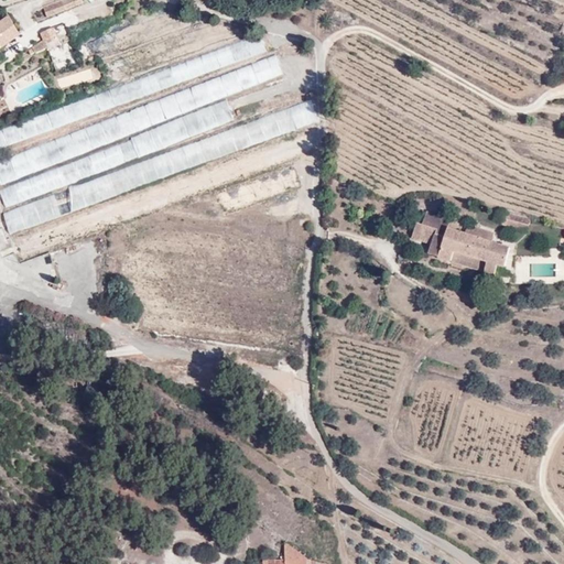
[(80,0),(57,0),(42,7),(45,17),(82,3),(80,0)]
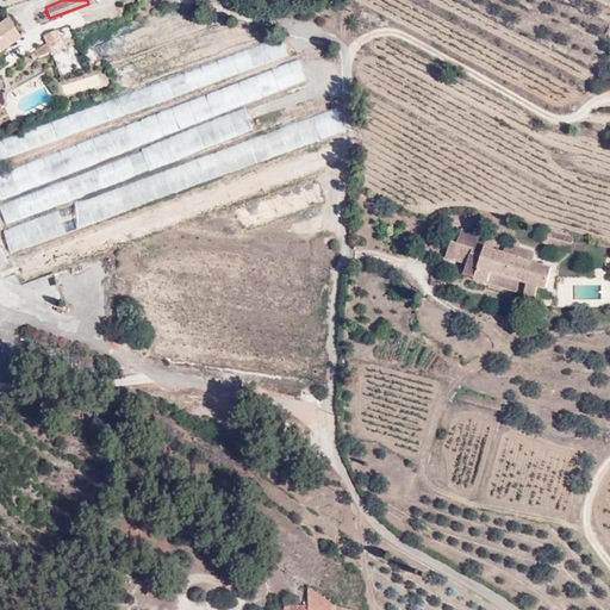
[(0,67),(0,66),(0,50),(20,37),(5,19),(0,22),(0,67)]
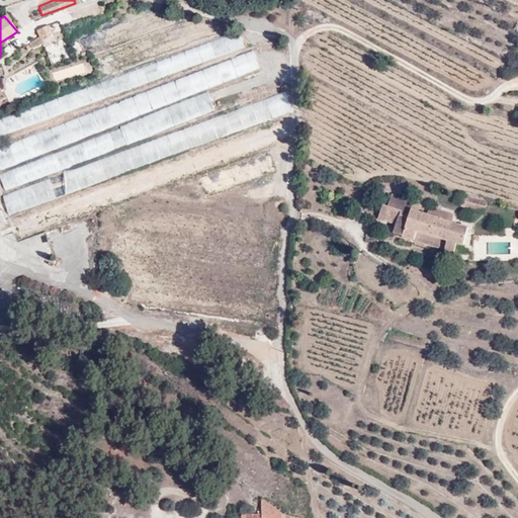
[(49,24),(39,29),(45,40),(55,35),(49,24)]
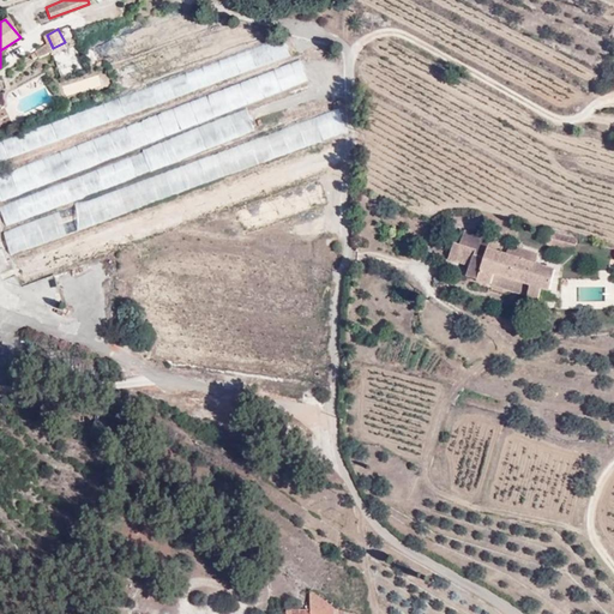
[(265,47),(270,61),(289,55),(284,41),(265,47)]
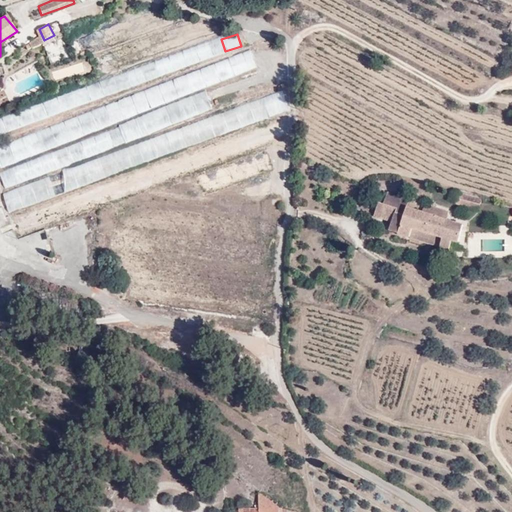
[(30,51),(42,45),(39,38),(27,44),(30,51)]
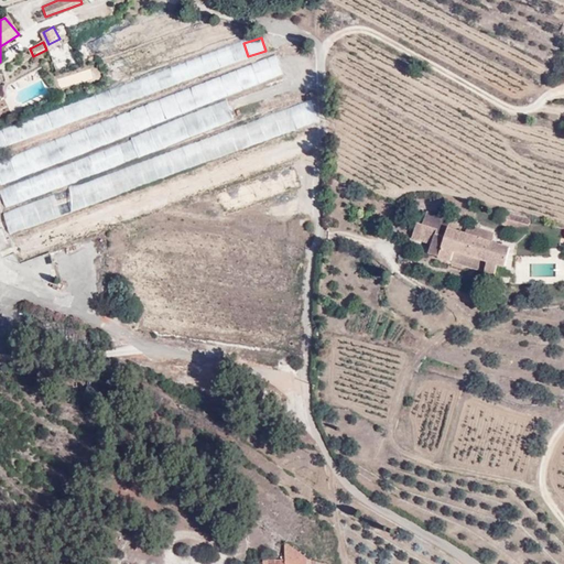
[(275,56),(175,93),(182,110),(282,74),(275,56)]
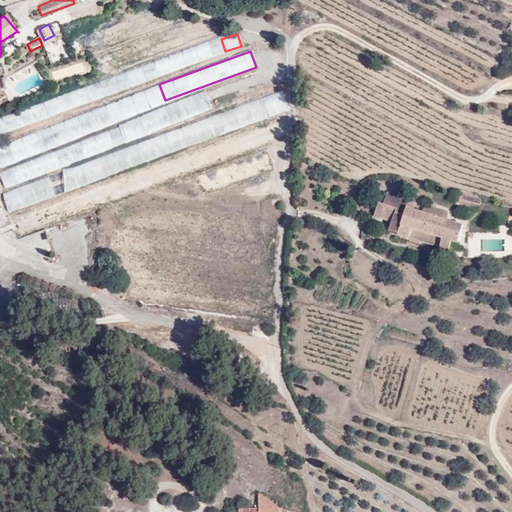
[(275,84),(274,77),(261,80),(263,86),(275,84)]
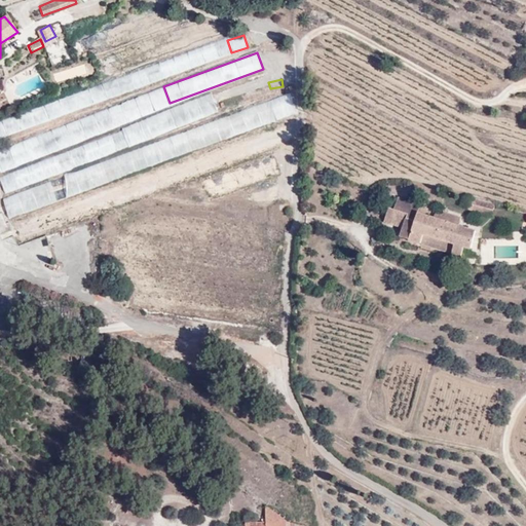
[(0,135),(113,99),(108,83),(0,118),(0,135)]
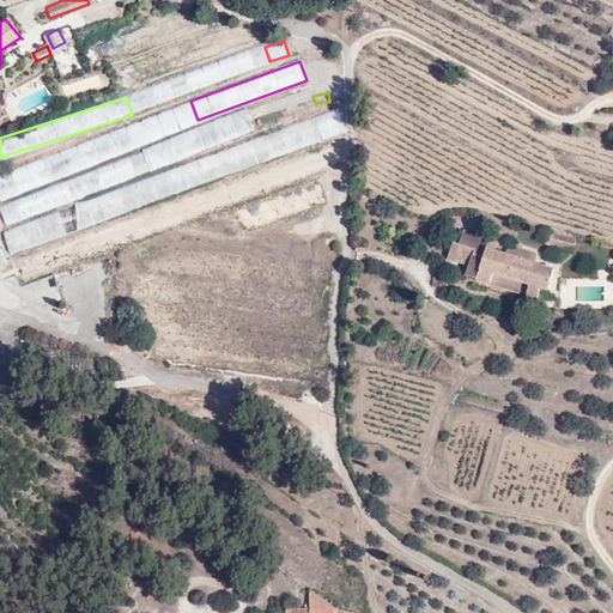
[(14,254),(20,274),(347,169),(338,140),(347,138),(339,111),(256,138),(247,110),(195,127),(189,109),(0,169),(0,207),(6,226),(2,228),(11,255),(14,254)]
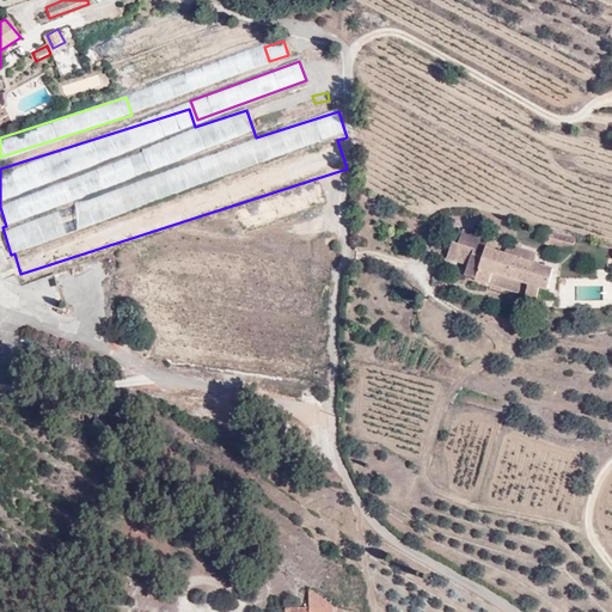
[(318,179),(233,208),(240,231),(325,202),(318,179)]
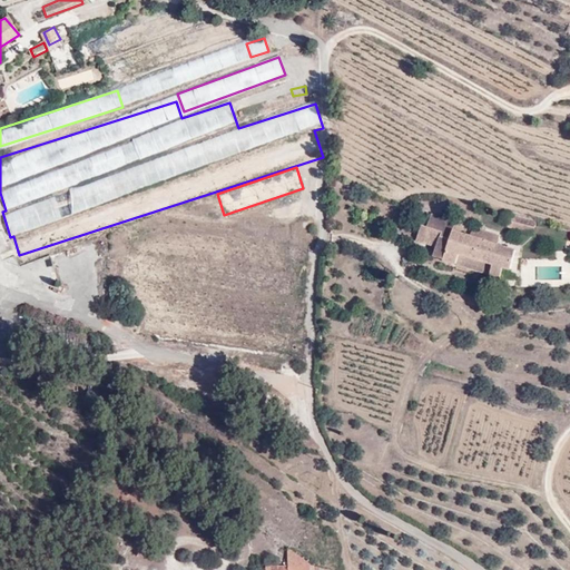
[(516,246),(498,241),(500,233),(481,227),(480,229),(471,227),(470,232),(453,226),(455,218),(431,210),(428,225),(422,223),(416,238),(435,244),(433,253),(443,256),(443,257),(457,262),(459,252),(492,262),(490,273),(500,275),(503,265),(510,267),(516,246)]
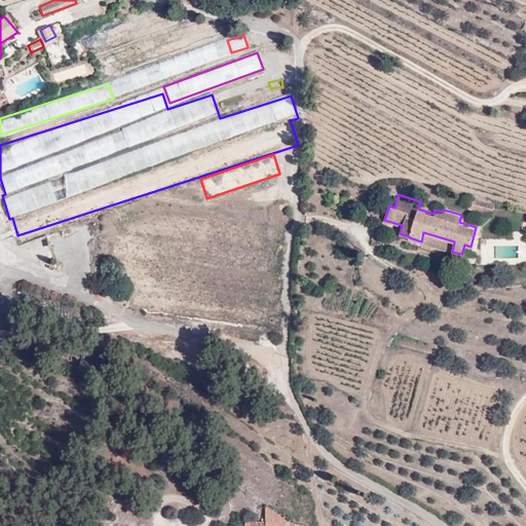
[(454,241),(423,232),(421,241),(452,252),(454,241)]
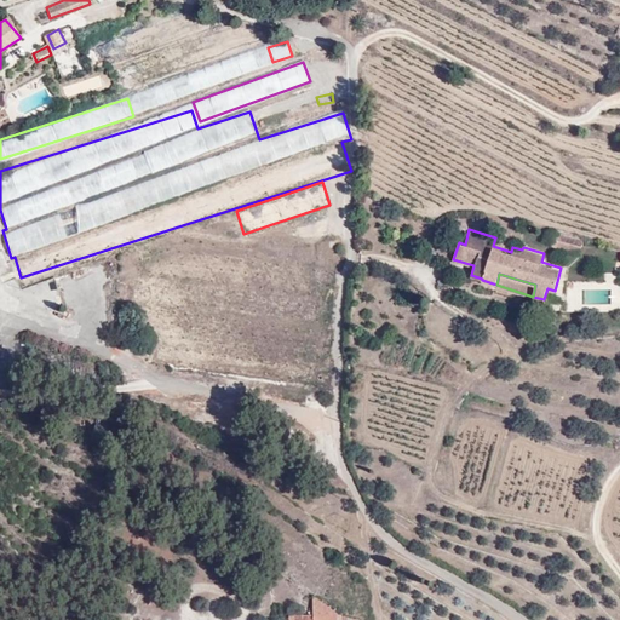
[(402,345),(396,365),(403,367),(409,348),(402,345)]
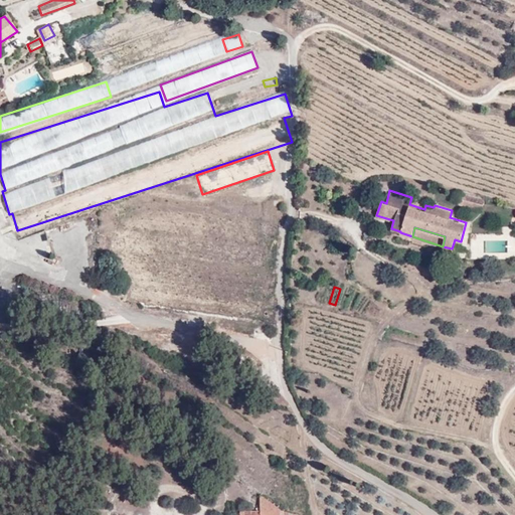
[(234,359),(219,355),(217,362),(231,368),(234,359)]
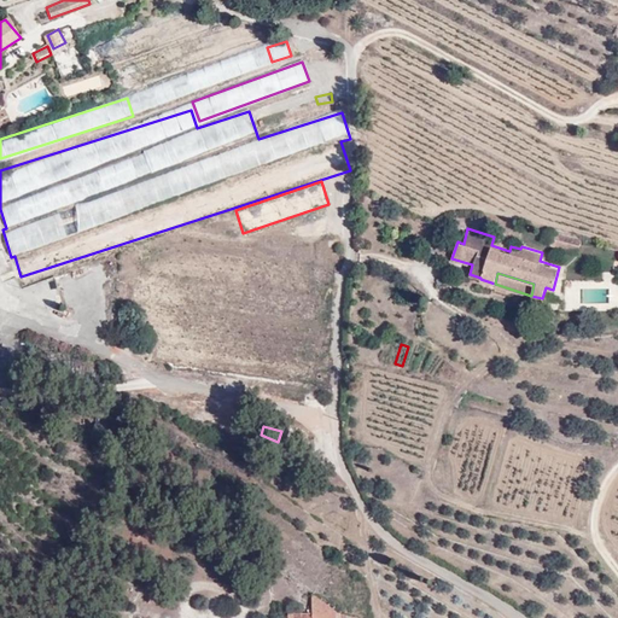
[(312,612),(312,617),(334,617),(336,616),(314,600),(312,612)]
